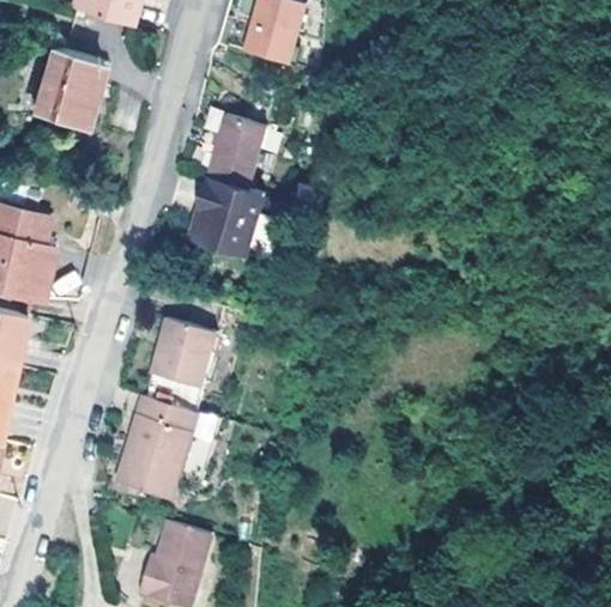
[(128,29),(129,30),(138,0),(72,0),(68,13),(128,29)]
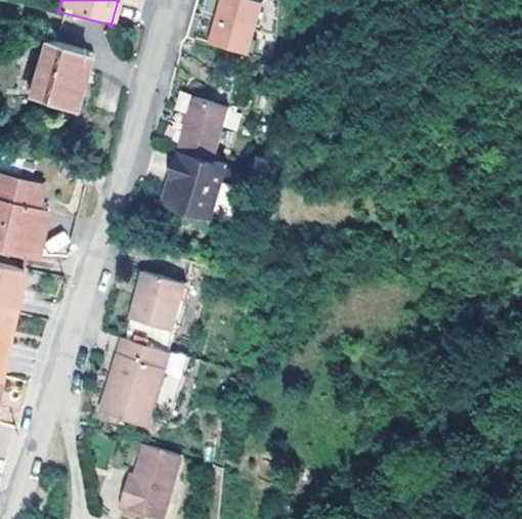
[(264,0),(224,0),(219,18),(226,20),(220,41),(252,49),(264,0)]
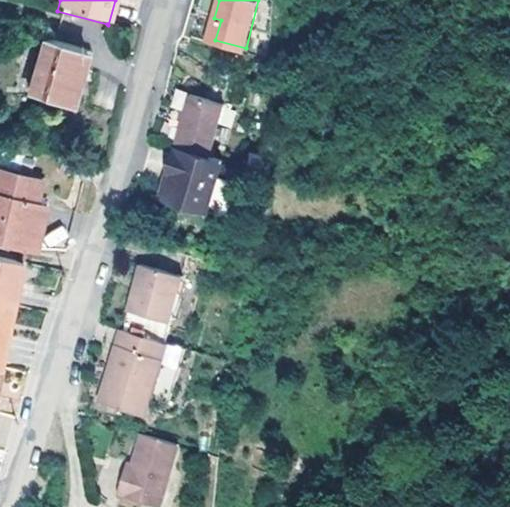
[(208,38),(215,40),(221,20),(214,18),(208,38)]
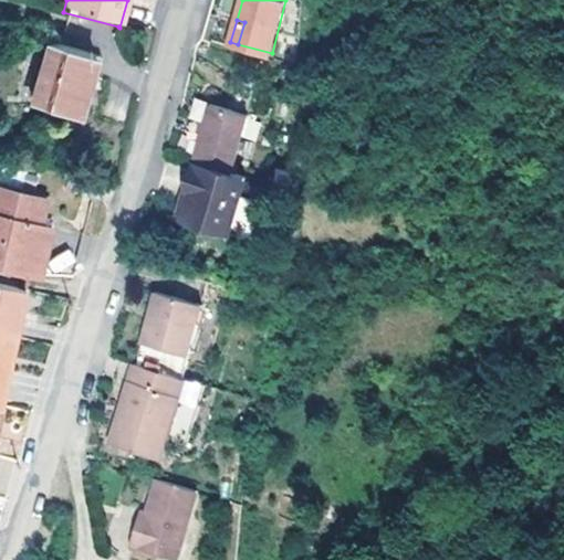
[(93,62),(45,49),(30,107),(77,120),(93,62)]
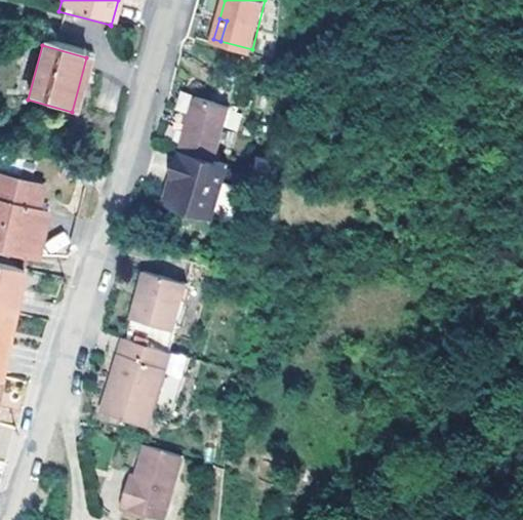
[(178,153),(211,160),(225,105),(190,95),(175,152),(178,153)]
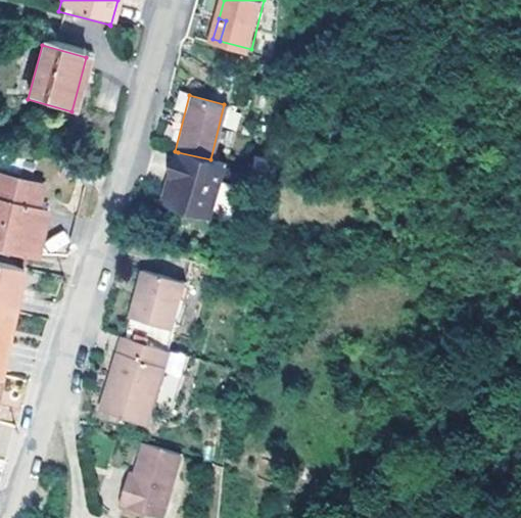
[(210,215),(222,162),(210,159),(178,152),(170,183),(179,185),(175,205),(210,215)]
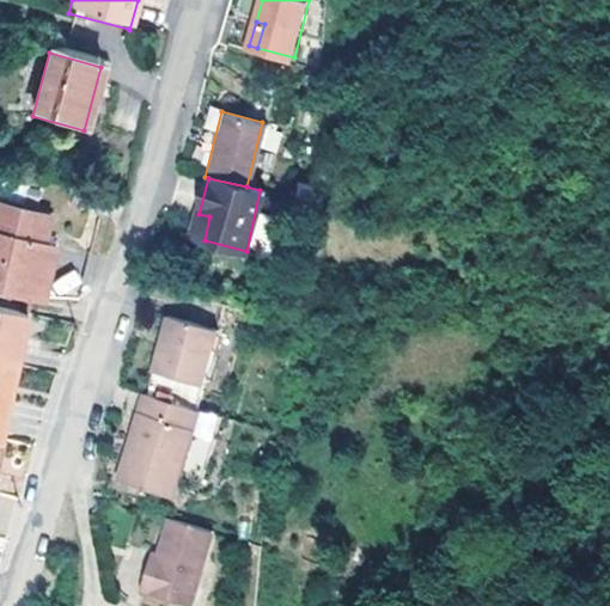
[(193,237),(205,240),(209,216),(199,214),(193,237)]
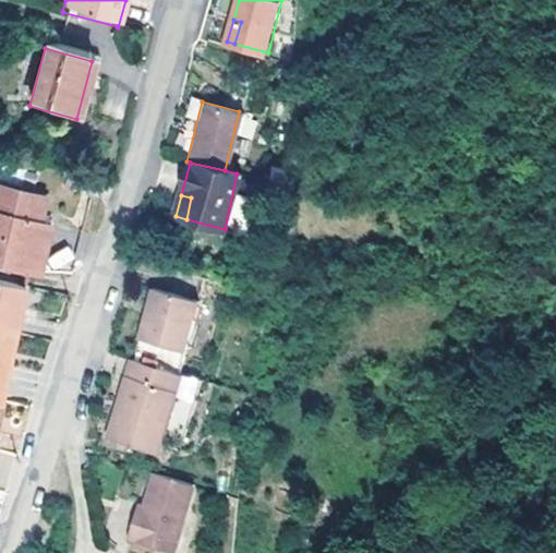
[(49,229),(0,217),(0,269),(37,279),(49,229)]
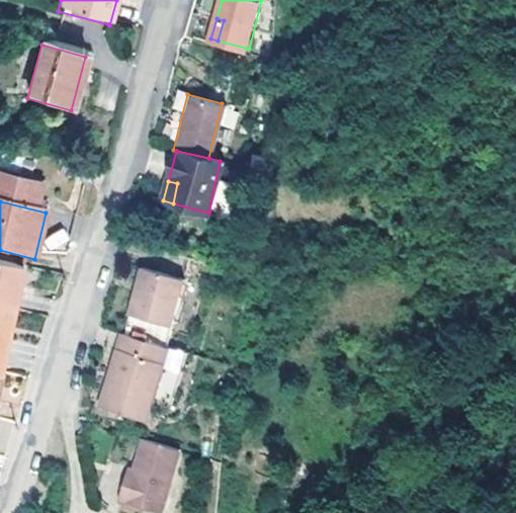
[(192,260),(148,248),(132,316),(175,329),(192,260)]
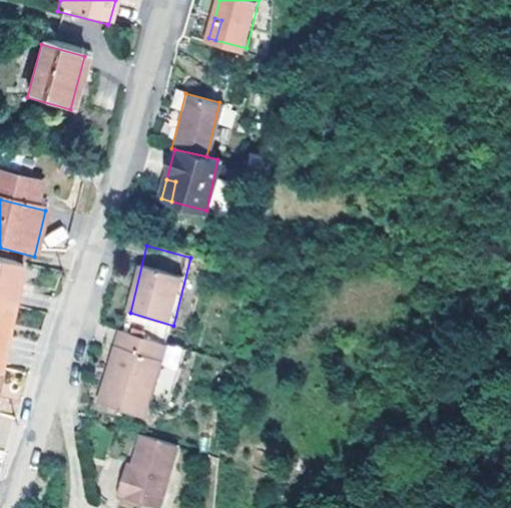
[(0,357),(10,313),(20,270),(0,265),(0,357)]
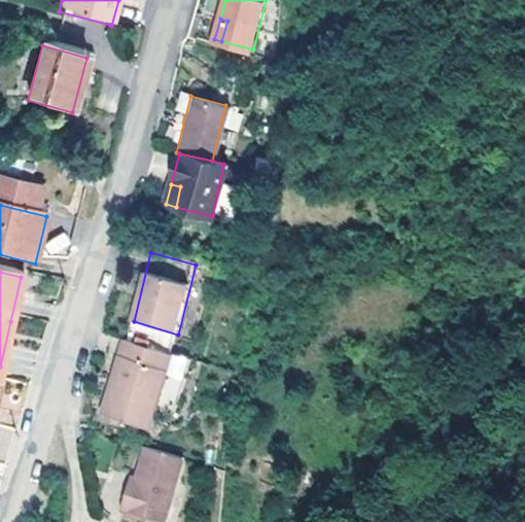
[(170,420),(188,360),(124,342),(123,341),(118,358),(121,359),(110,398),(107,397),(102,417),(148,429),(151,417),(170,420)]
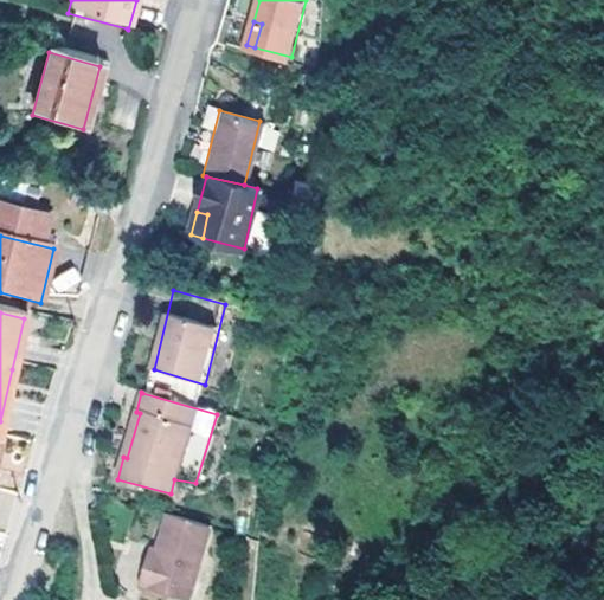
[(211,529),(168,517),(158,554),(152,571),(145,568),(137,588),(178,599),(192,599),(211,529)]
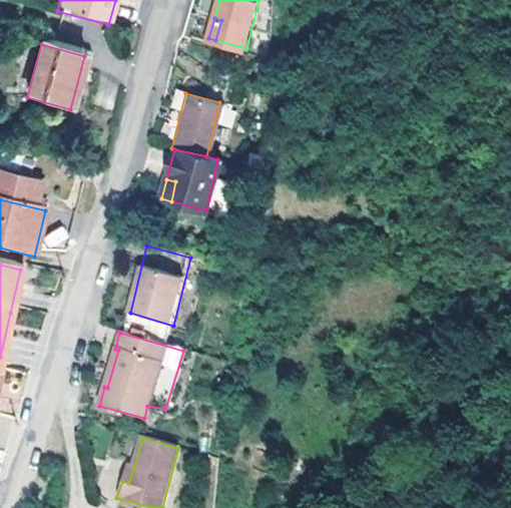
[(126,467),(122,481),(128,483),(133,469),(126,467)]
